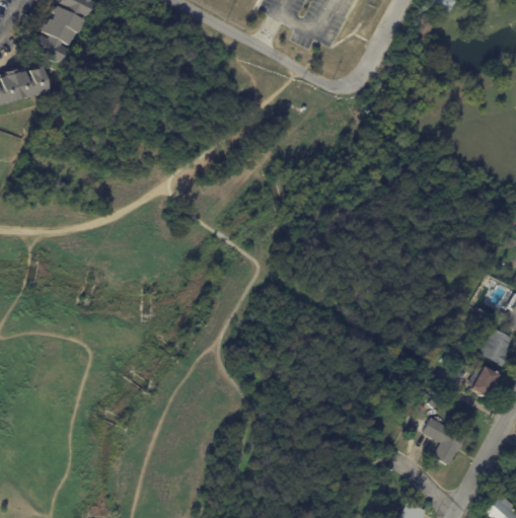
[(89,0),(89,1),(92,2),(80,26),(81,26),(78,32),(77,31),(76,33),(74,32),(74,33),(75,33),(72,40),(71,40),(68,46),(61,43),(60,46),(66,49),(59,63),(56,62),(56,63),(49,59),(49,58),(33,50),(38,44),(34,43),(39,34),(47,39),(49,35),(40,30),(44,23),(46,25),(49,18),(51,19),(54,14),(51,12),(56,4),(64,9),(66,7),(58,3),(59,0),(89,0)]
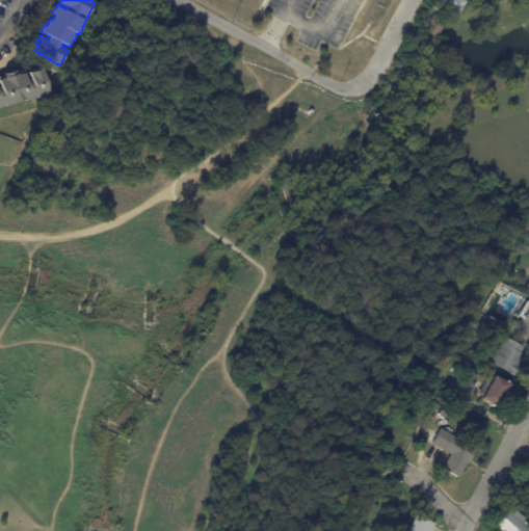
[(466,1),(464,0),(443,0),(440,6),(458,16),(466,1)]
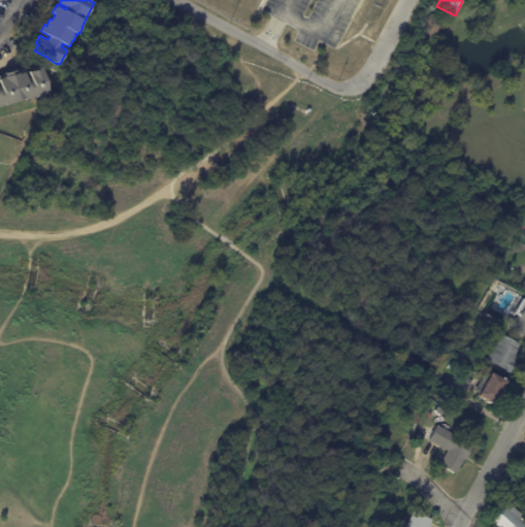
[(44,68),(50,94),(42,96),(43,97),(37,98),(37,97),(33,98),(33,99),(26,100),(11,103),(11,104),(5,105),(2,105),(2,107),(0,107),(0,86),(1,86),(0,83),(0,79),(5,78),(4,77),(6,77),(5,73),(18,71),(19,74),(21,74),(26,73),(27,79),(31,77),(30,71),(44,68)]
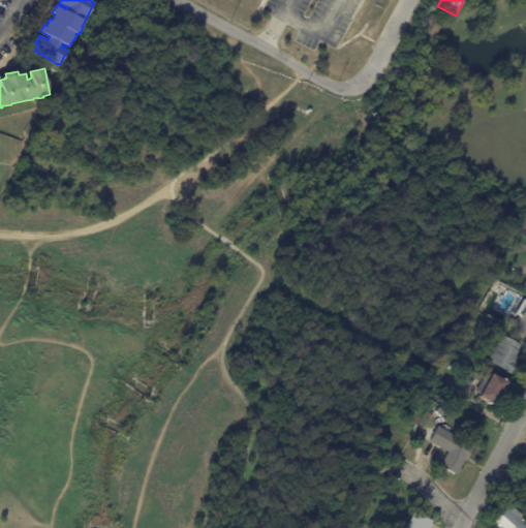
[(525,337),(508,329),(521,304),(525,306),(525,337)]
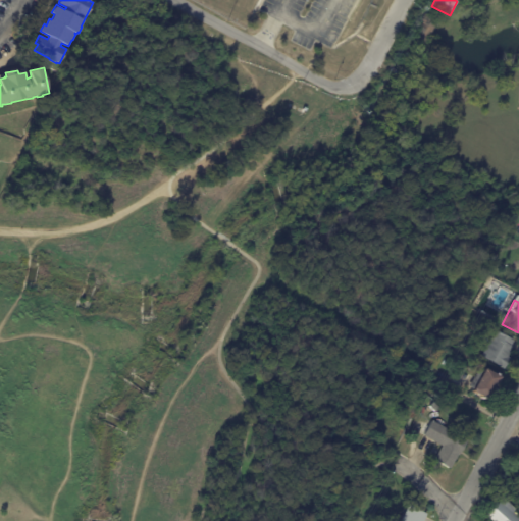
[(516,344),(514,347),(517,349),(512,358),(513,359),(508,370),(484,358),(499,331),(517,342),(516,344)]
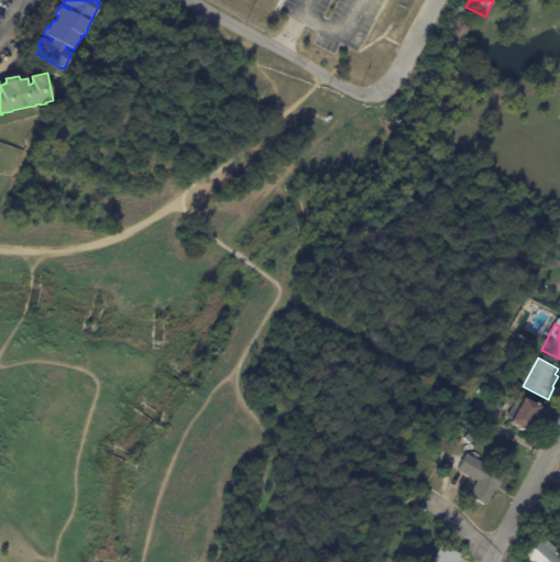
[(526,399),(537,405),(537,403),(540,405),(539,406),(542,407),(529,432),(513,422),(525,398),(526,399)]
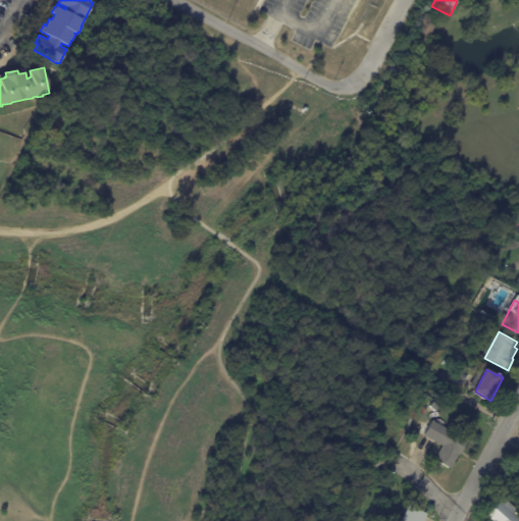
[(436,411),(431,407),(435,403),(442,409),(437,413),(436,411)]
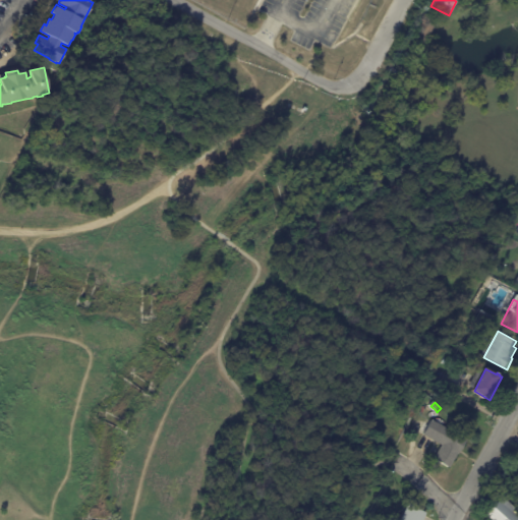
[(462,451),(452,470),(436,461),(444,447),(425,437),(434,421),(468,441),(462,451)]
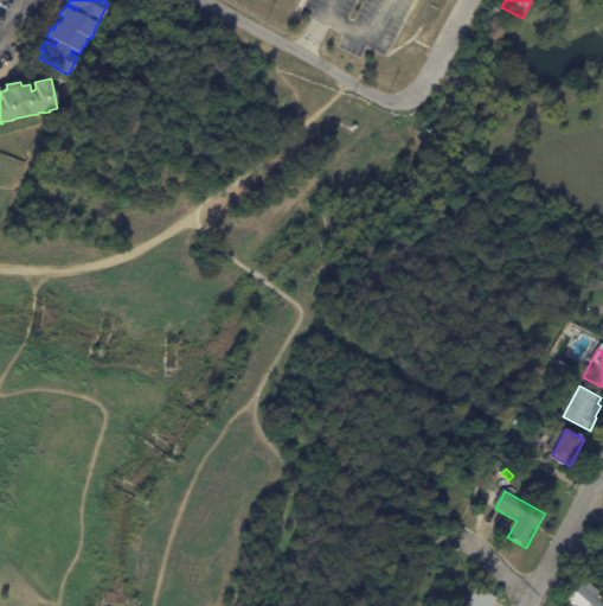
[(597,557),(592,565),(588,561),(592,554),(597,557)]
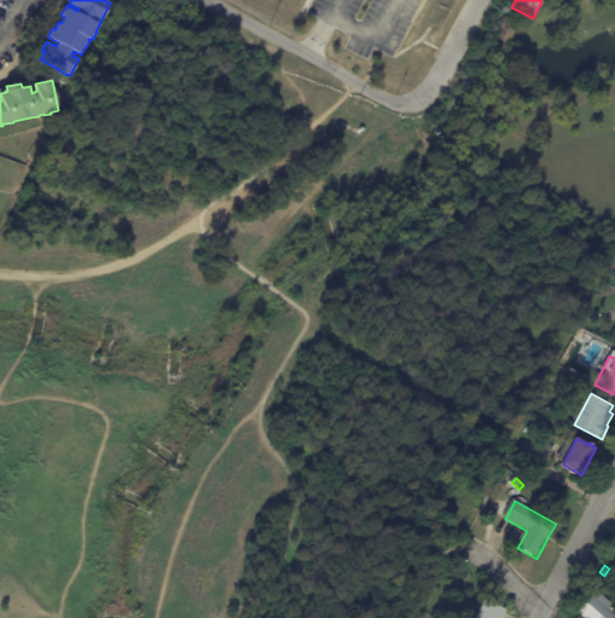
[(604,596),(614,605),(614,617),(581,617),(578,614),(598,591),(604,596)]
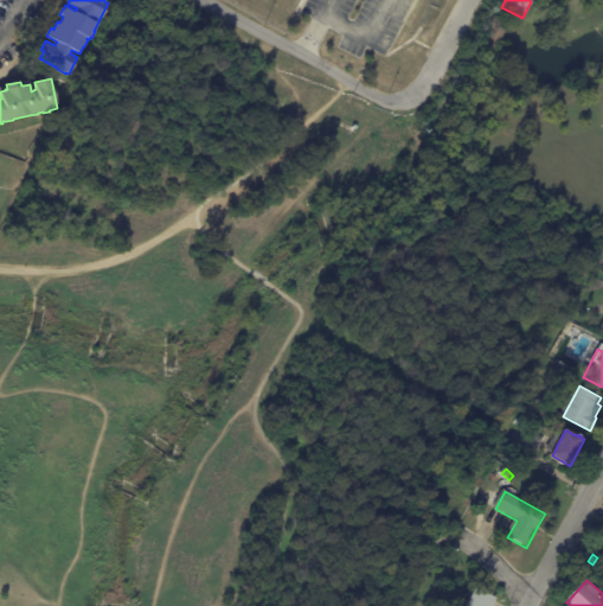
[(499,599),(495,605),(456,605),(468,605),(478,588),(499,599)]
